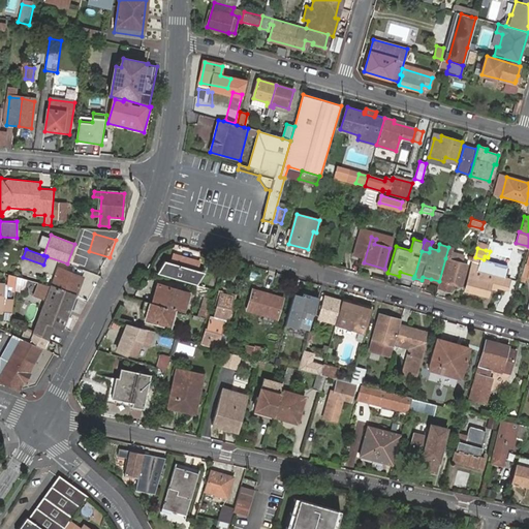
[(170,262),(169,266),(194,273),(195,271),(197,260),(173,254),(170,262)]
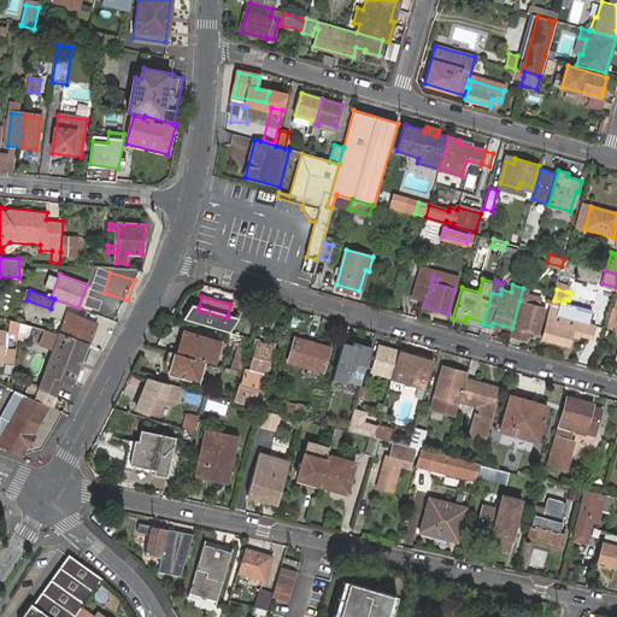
[(512,328),(510,335),(526,339),(528,329),(538,333),(545,309),(538,306),(540,300),(528,297),(526,303),(519,301),(512,328)]
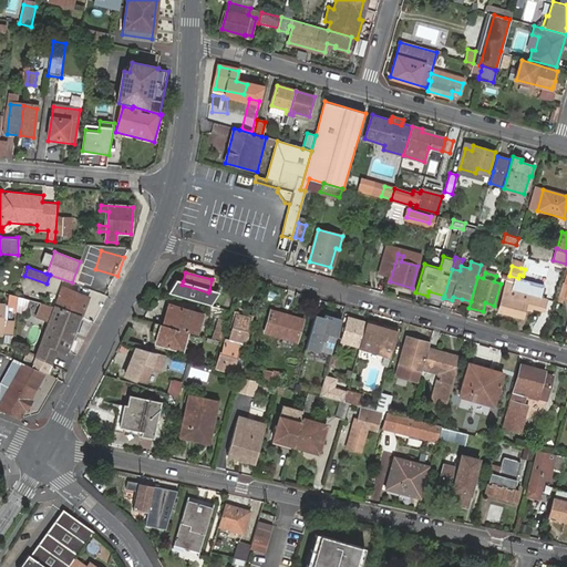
[(183,281),(176,280),(169,292),(212,305),(219,292),(209,290),(208,292),(182,285),(183,281)]
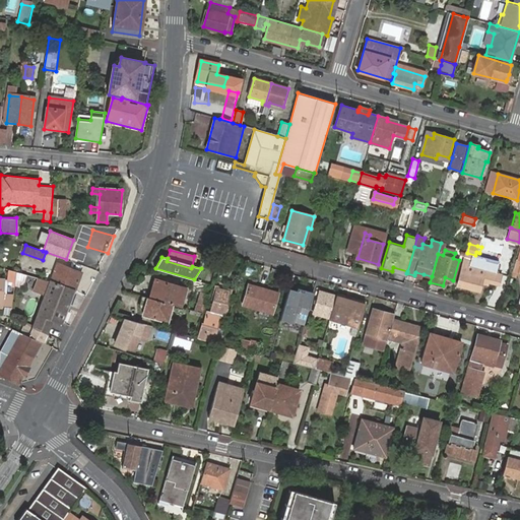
[(463,257),(459,272),(462,272),(458,284),(479,290),(481,282),(488,284),(489,281),(498,284),(501,274),(476,267),(473,266),(474,260),(473,260),(463,257)]
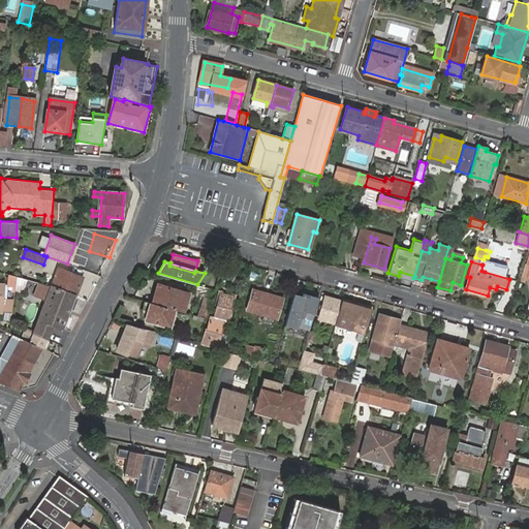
[(51,288),(75,297),(82,277),(58,269),(51,288)]
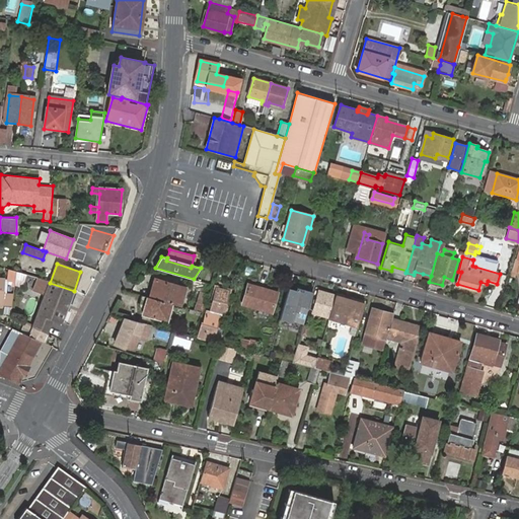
[(405,273),(406,271),(392,267),(391,271),(405,275),(405,273)]
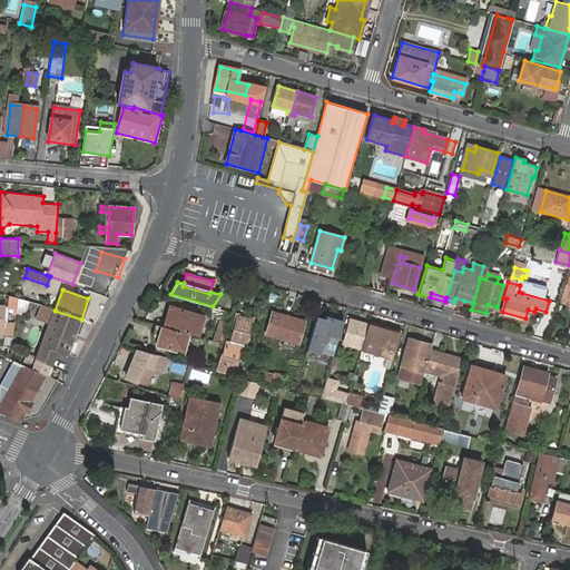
[(8,297),(7,311),(27,313),(29,298),(8,297)]
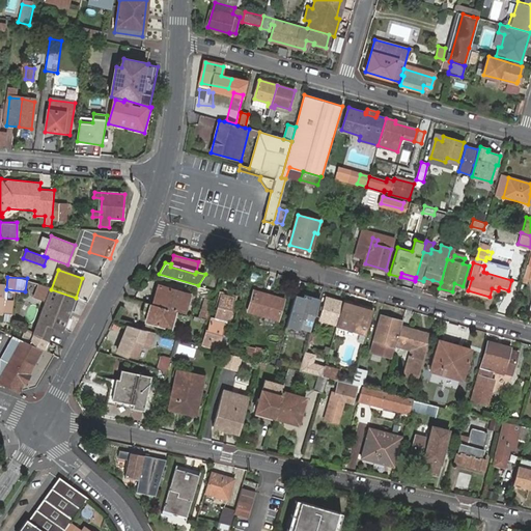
[(160,305),(183,311),(190,313),(195,295),(165,286),(160,305)]
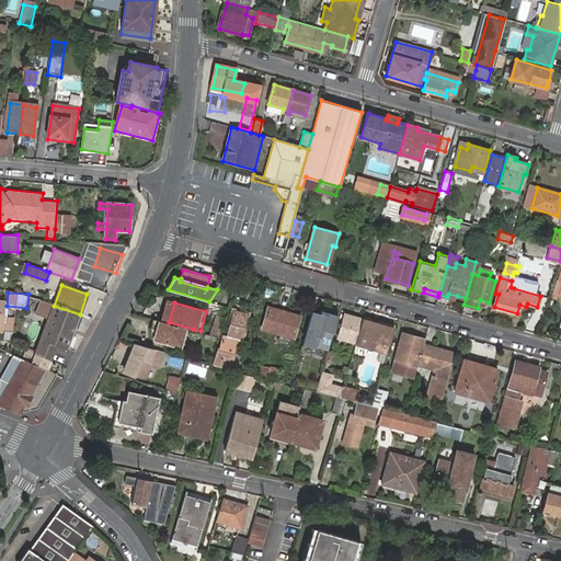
[(225,330),(219,350),(218,350),(214,364),(237,370),(239,363),(231,359),(237,340),(240,341),(249,309),(236,305),(228,331),(225,330)]
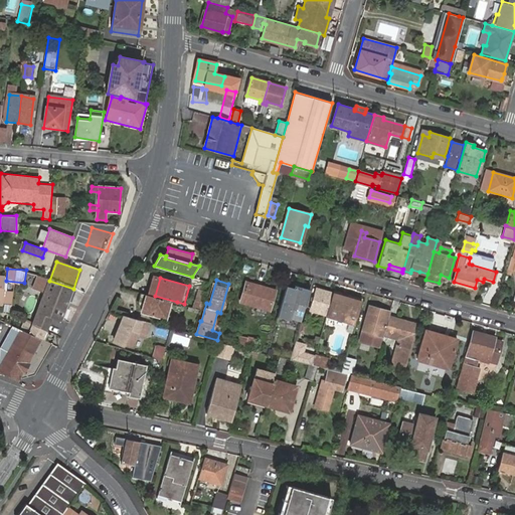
[(61,320),(73,289),(49,281),(33,325),(45,330),(51,316),(61,320)]
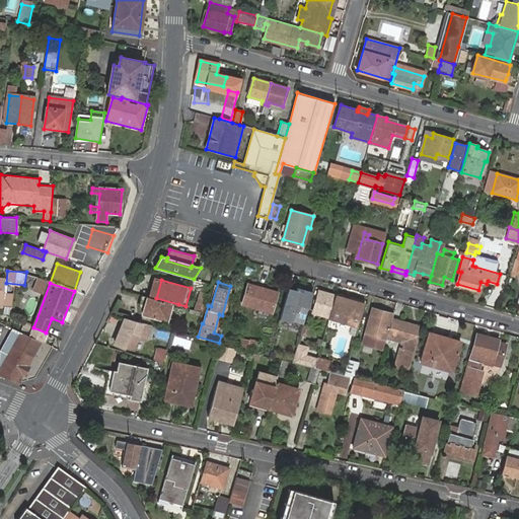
[(247,284),(242,304),(272,312),(277,293),(247,284)]
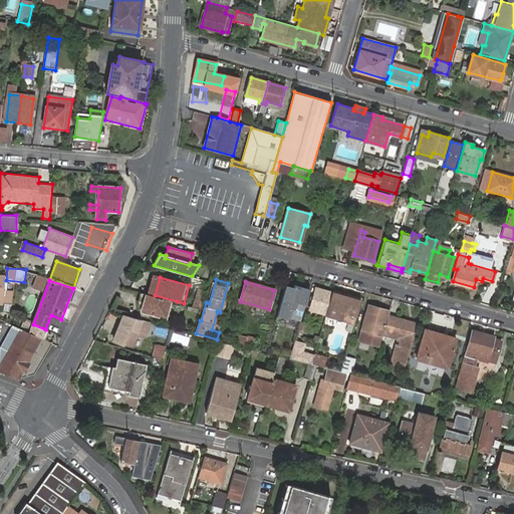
[(301,320),(310,289),(294,284),(293,286),(286,284),(277,315),(288,318),(288,317),(301,320)]
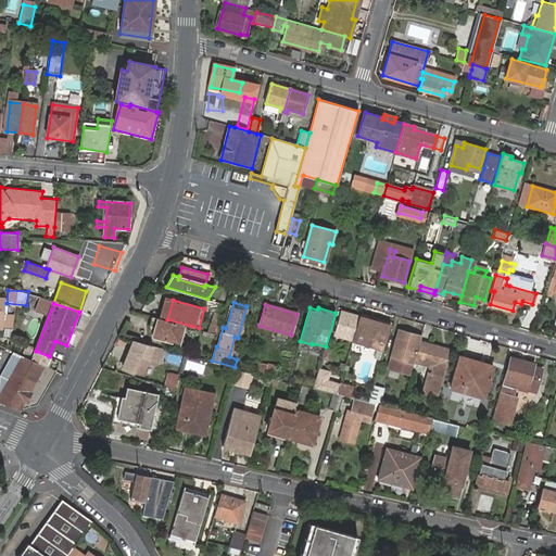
[(353,339),(359,317),(342,312),(336,335),(353,339)]
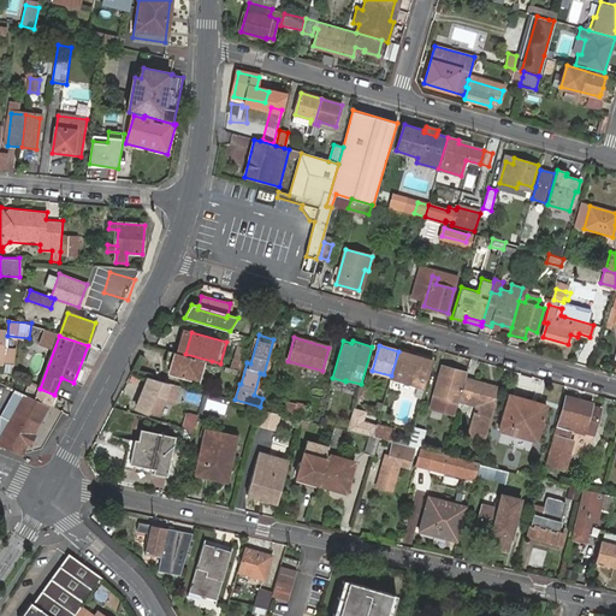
[(409,353),(398,350),(398,351),(391,375),(391,377),(426,386),(433,360),(414,354),(413,357),(409,356),(409,353)]
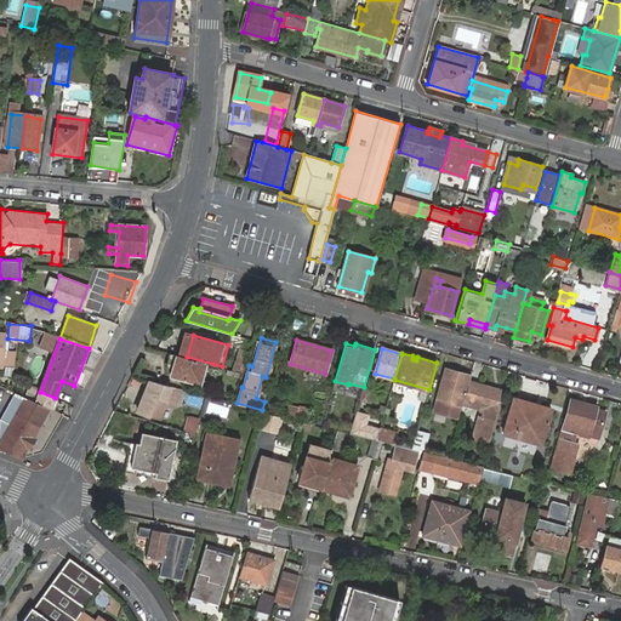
[(187,357),(178,354),(176,364),(183,366),(180,379),(208,386),(214,364),(187,357)]
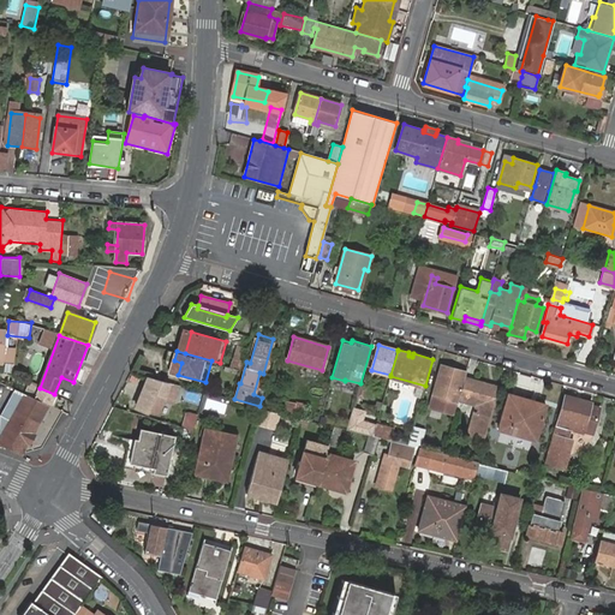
[(458,400),(459,401),(460,400),(466,378),(467,374),(442,365),(434,393),(447,396),(447,399),(453,400),(451,410),(454,411),(458,400)]
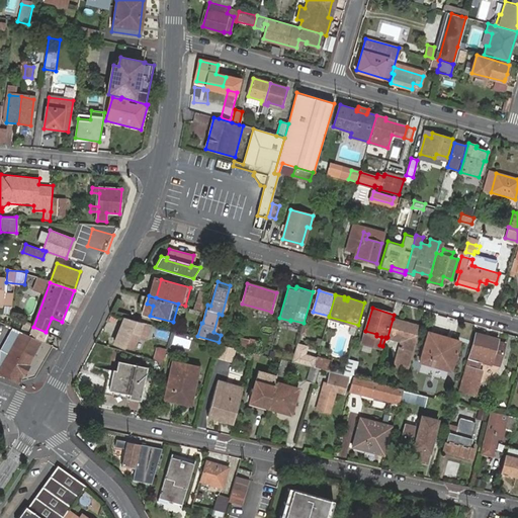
[(149,330),(151,324),(126,318),(117,343),(126,346),(134,326),(149,330)]
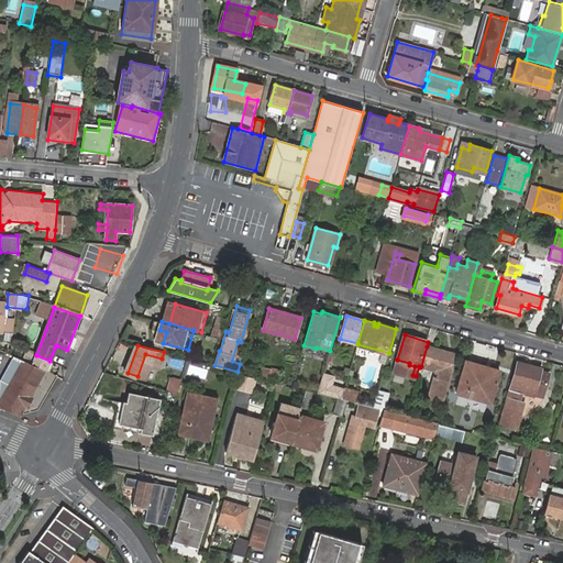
[(429,399),(444,403),(455,362),(456,355),(427,346),(421,366),(440,372),(440,375),(435,374),(429,399)]
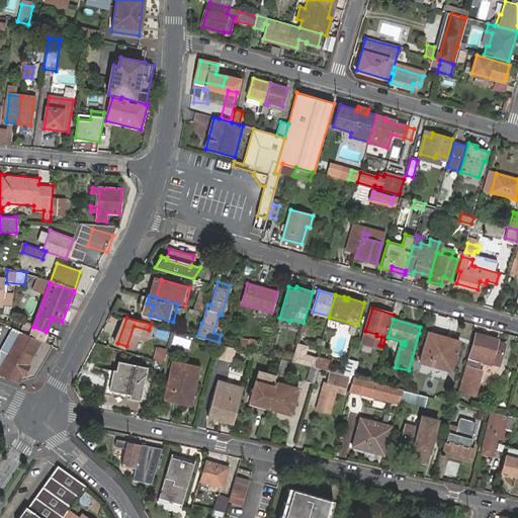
[(146,340),(149,330),(134,326),(126,346),(134,349),(138,337),(146,340)]
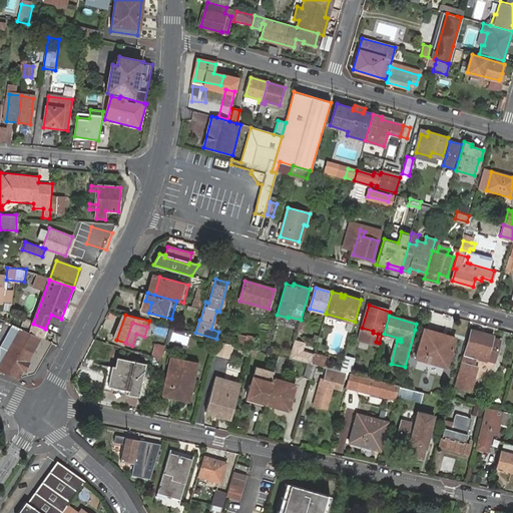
[(155,325),(153,335),(167,338),(169,327),(155,325)]
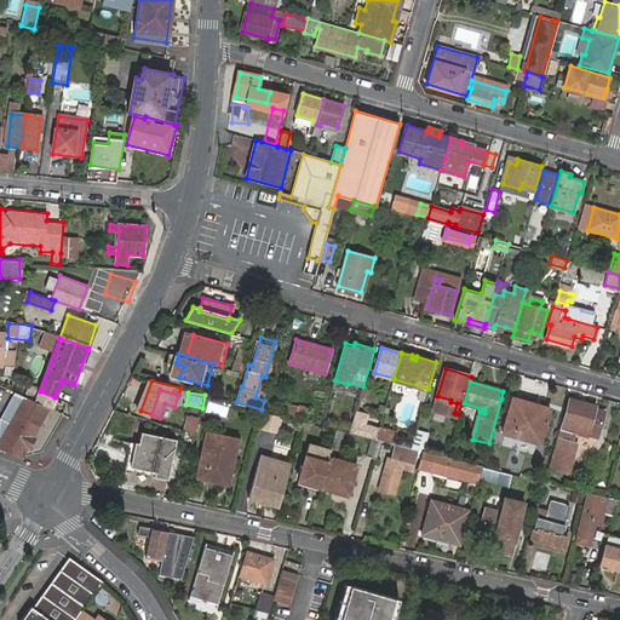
[(39,425),(49,408),(26,397),(17,413),(39,425)]
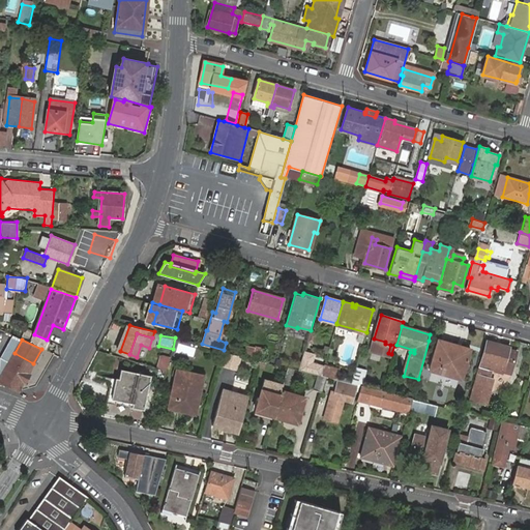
[(439,340),(431,370),(463,378),(471,349),(439,340)]
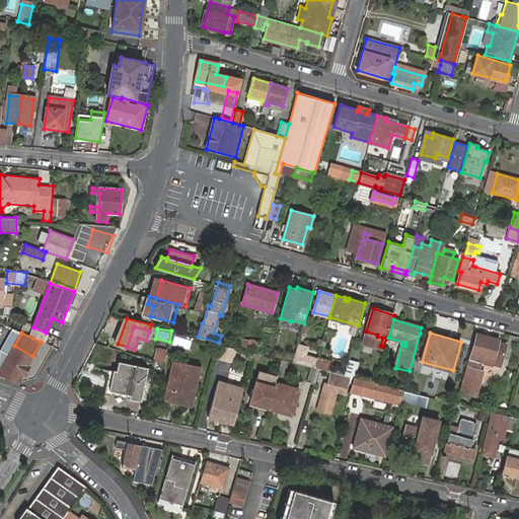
[(461,391),(470,393),(476,395),(483,371),(477,369),(479,362),(492,366),(492,363),(501,366),(507,344),(498,342),(499,340),(477,334),(461,391)]
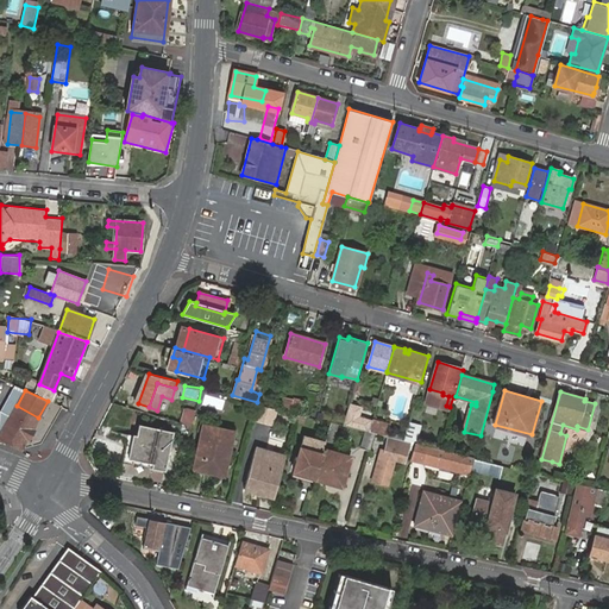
[(286,396),(283,403),(301,408),(303,401),(286,396)]
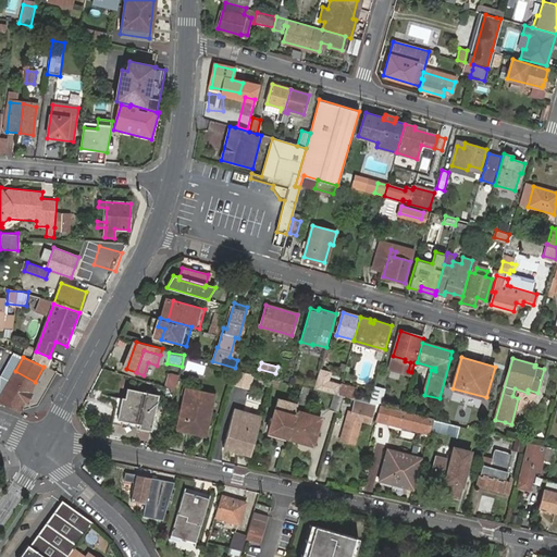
[(249,387),(252,373),(237,369),(233,383),(249,387)]
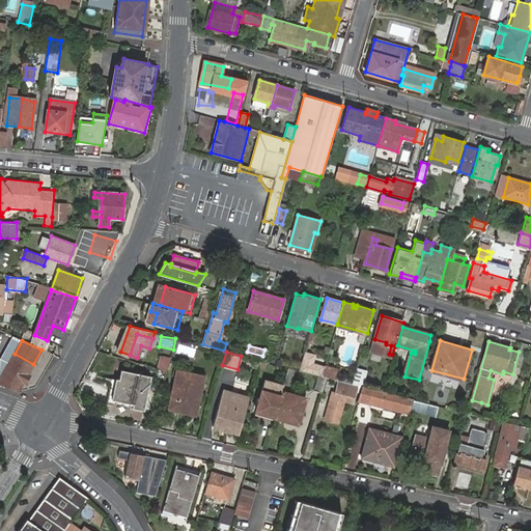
[(0,382),(8,386),(19,391),(23,383),(25,384),(30,374),(28,373),(33,364),(15,354),(0,378),(0,382)]
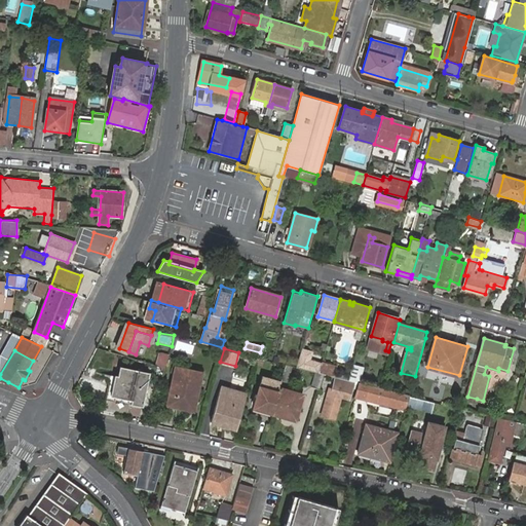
[(301,350),(297,367),(306,370),(311,353),(301,350)]
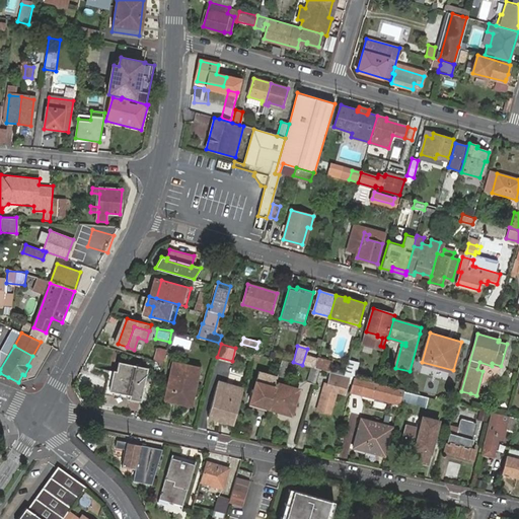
[(152,360),(162,363),(165,351),(156,348),(152,360)]
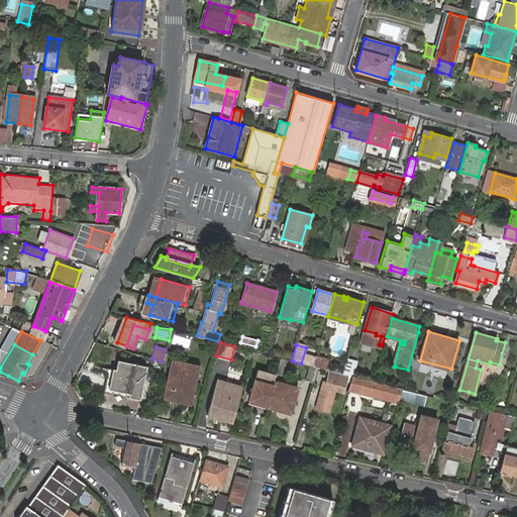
[(306,365),(314,366),(316,357),(309,355),(306,365)]
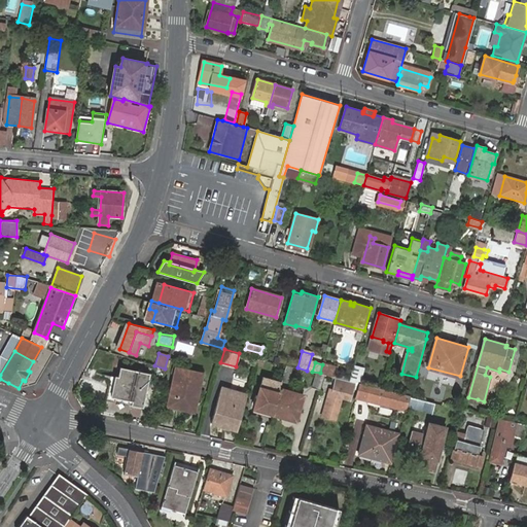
[(278,364),(276,373),(282,375),(284,366),(278,364)]
